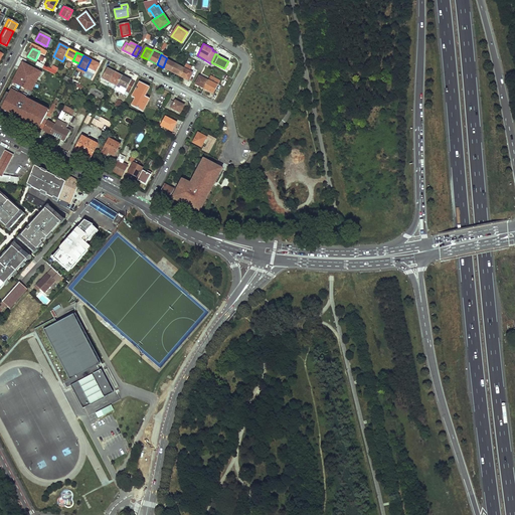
[(91,59),(87,67),(95,71),(99,63),(91,59)]
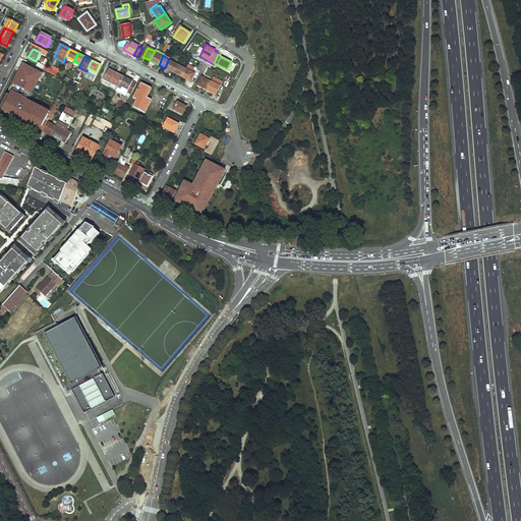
[(173,72),(177,65),(168,60),(165,68),(173,72)]
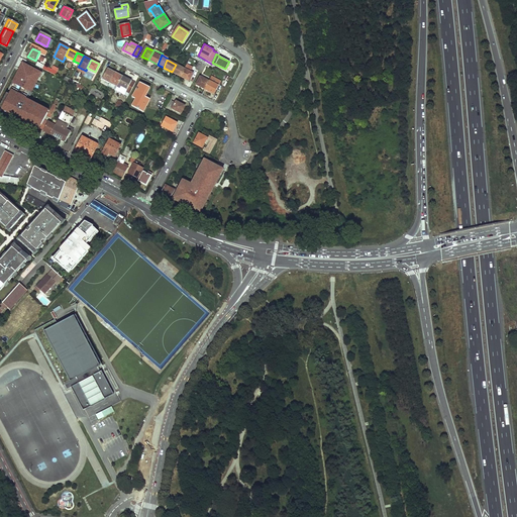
[(0,109),(38,129),(45,117),(23,106),(40,73),(22,64),(0,106),(0,109)]
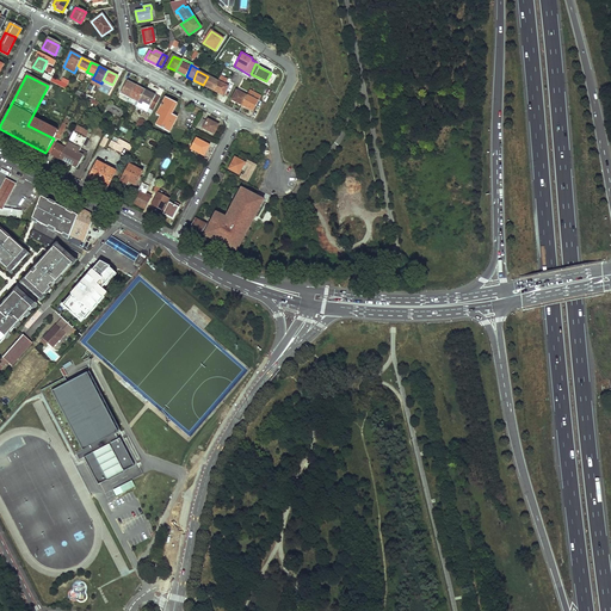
[(213,91),(217,81),(208,76),(203,85),(213,91)]
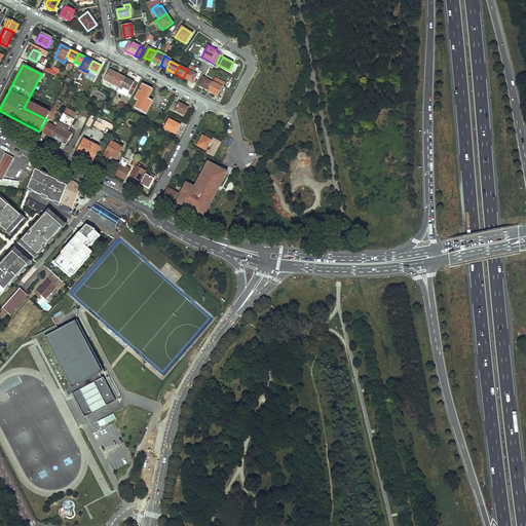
[(187,70),(183,78),(192,82),(196,75),(193,73),(195,68),(190,66),(187,70)]
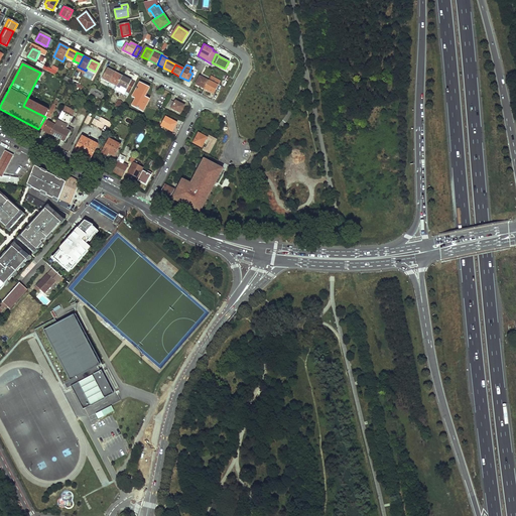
[(42,70),(55,76),(58,69),(52,66),(50,69),(44,66),(42,70)]
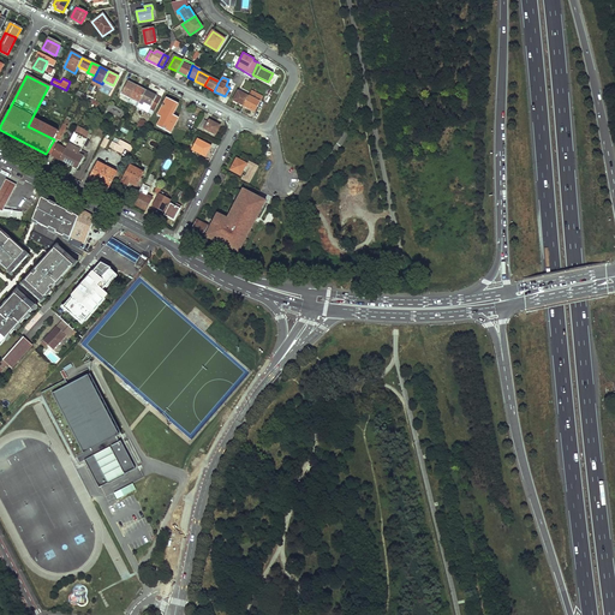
[(130,99),(136,85),(127,82),(121,94),(130,99)]
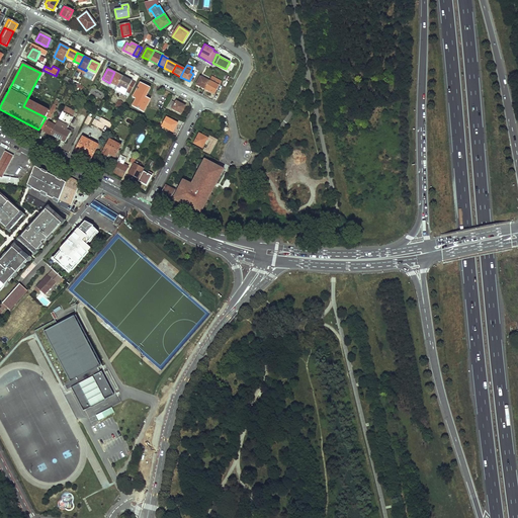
[(114,72),(109,83),(117,86),(122,76),(114,72)]
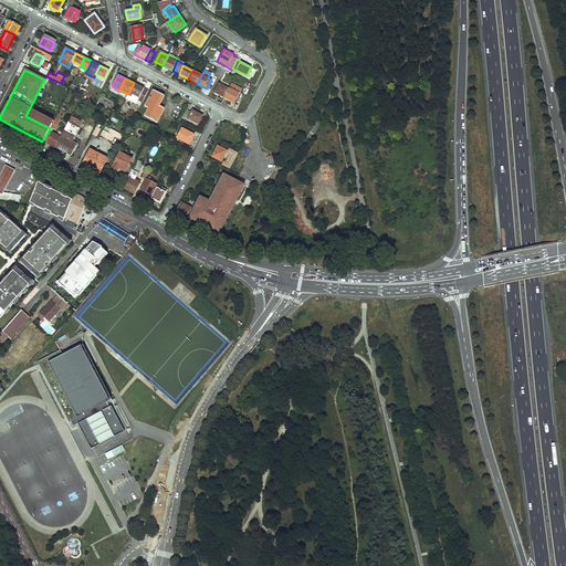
[(148,91),(134,83),(128,94),(127,96),(137,102),(138,100),(142,102),(148,91)]
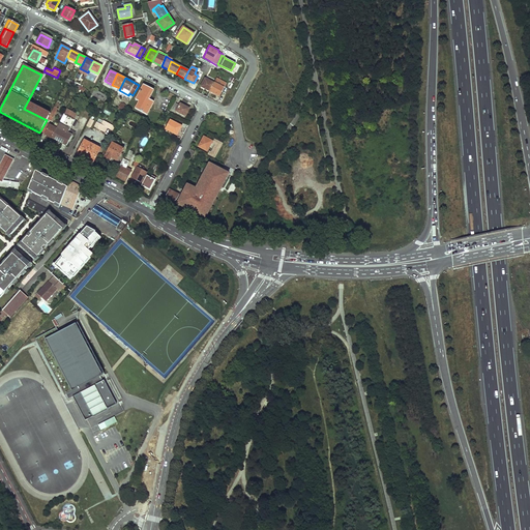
[(210,91),(214,84),(205,79),(201,87),(210,91)]
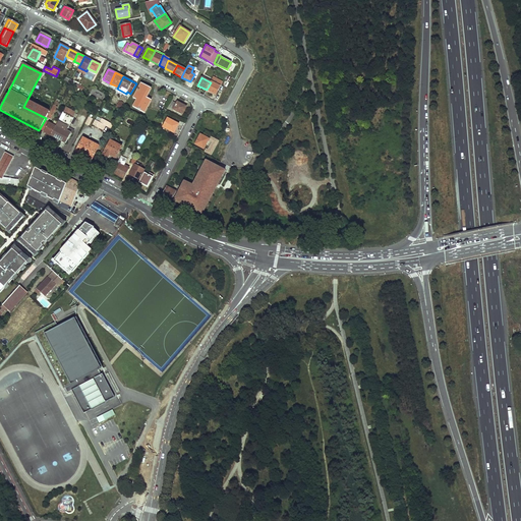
[(211,81),(220,87),(222,82),(213,77),(211,81)]
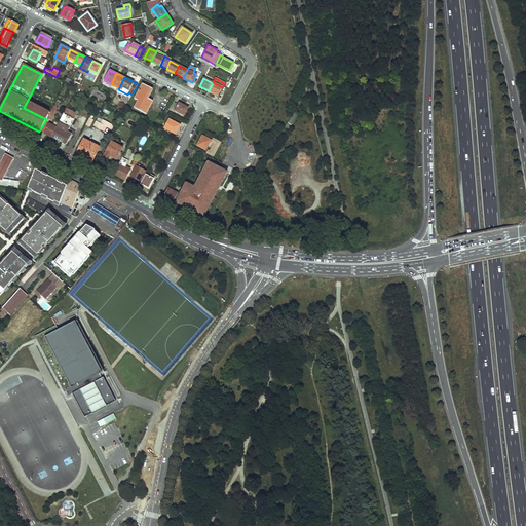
[(218,96),(222,87),(213,82),(213,83),(209,90),(218,96)]
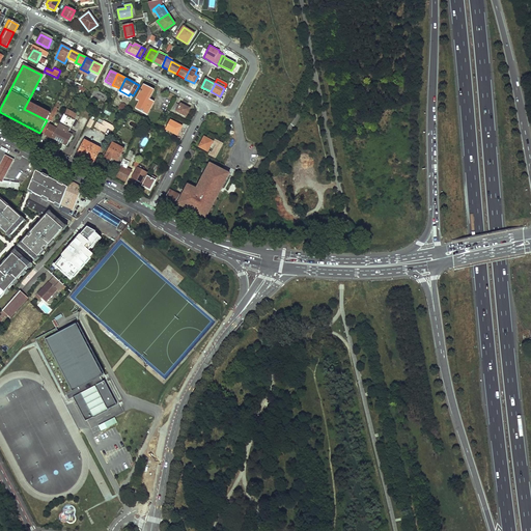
[(139,101),(135,108),(147,115),(155,102),(149,100),(154,90),(143,85),(136,100),(139,101)]
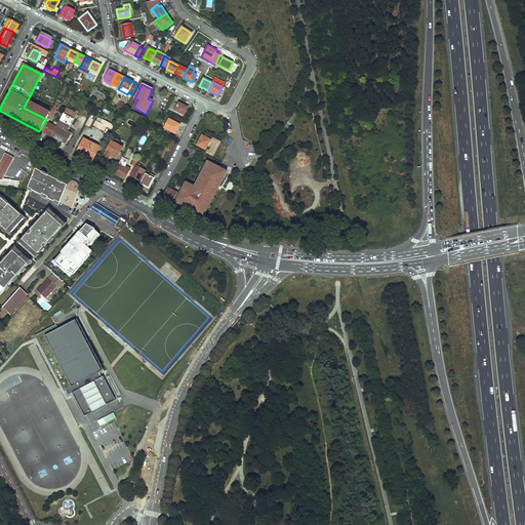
[(93,89),(90,94),(103,101),(106,95),(93,89)]
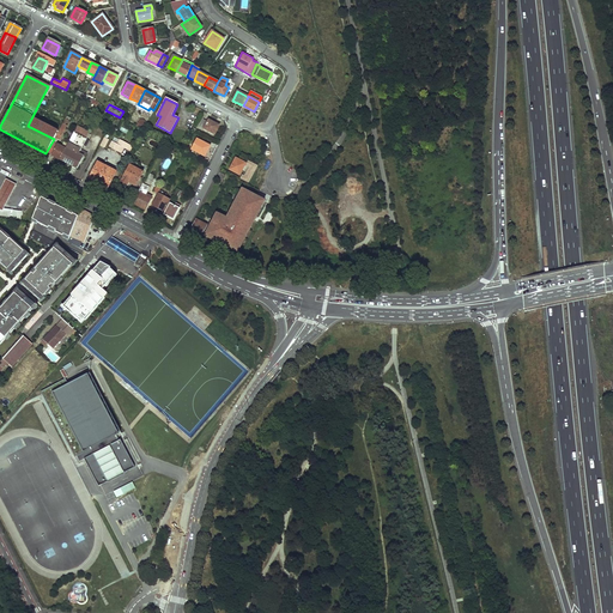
[(202,119),(199,126),(214,134),(219,125),(208,120),(207,121),(202,119)]
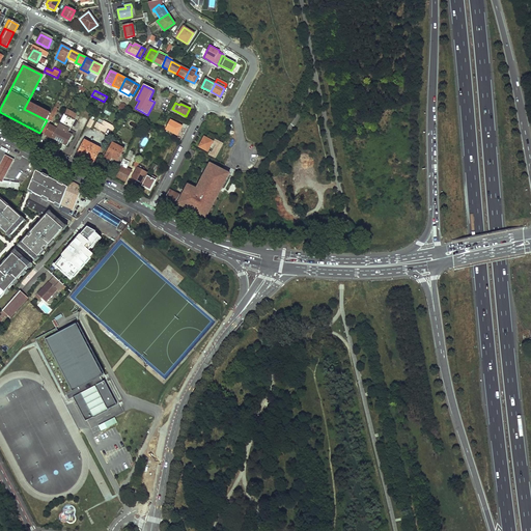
[(54,107),(46,123),(49,124),(51,121),(52,121),(58,109),(54,107)]
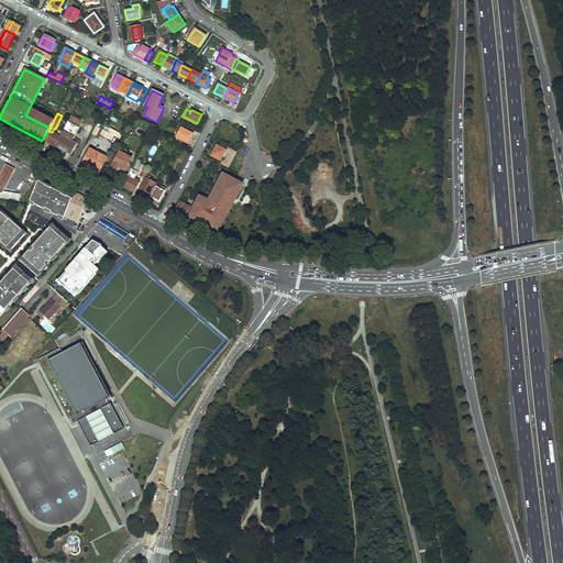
[(81,122),(70,117),(68,122),(61,138),(59,138),(55,147),(70,155),(76,144),(73,142),(80,127),(79,127),(81,122)]
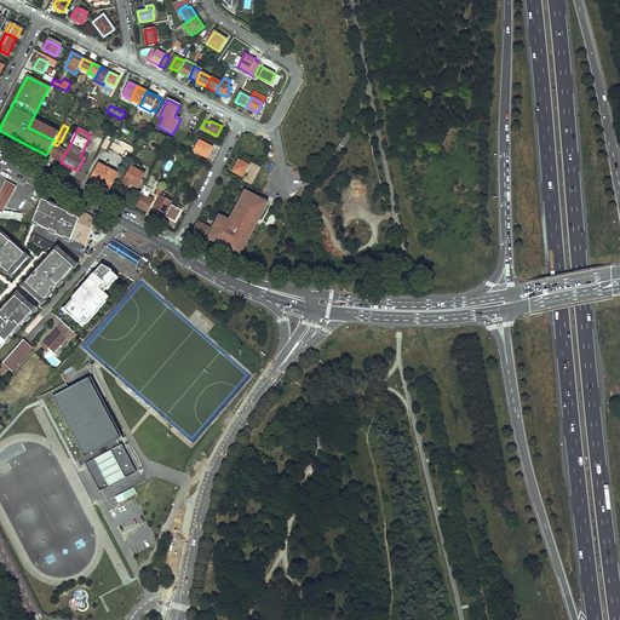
[(199,141),(194,150),(207,158),(212,147),(199,141)]
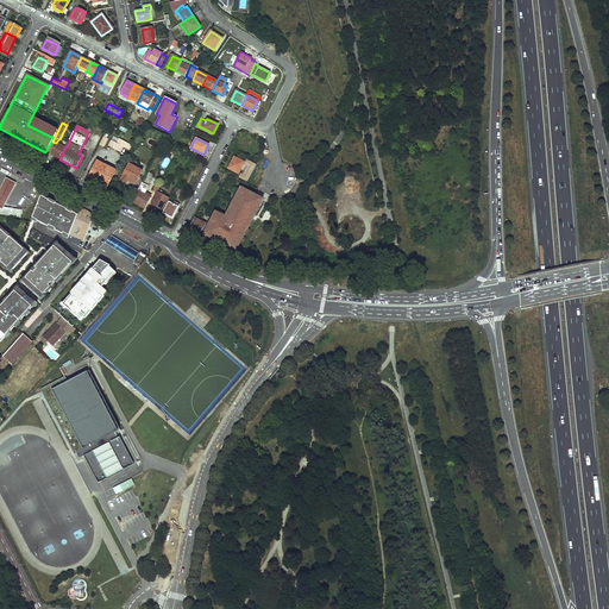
[(131,151),(133,146),(119,139),(117,144),(111,140),(108,146),(120,152),(123,146),(131,151)]
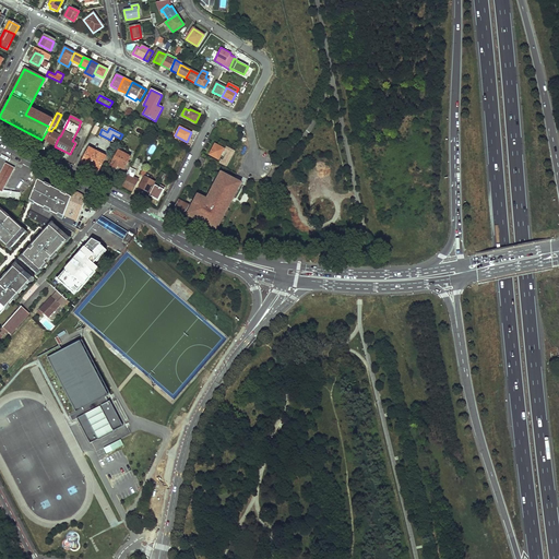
[(55,146),(59,137),(52,132),(48,142),(55,146)]
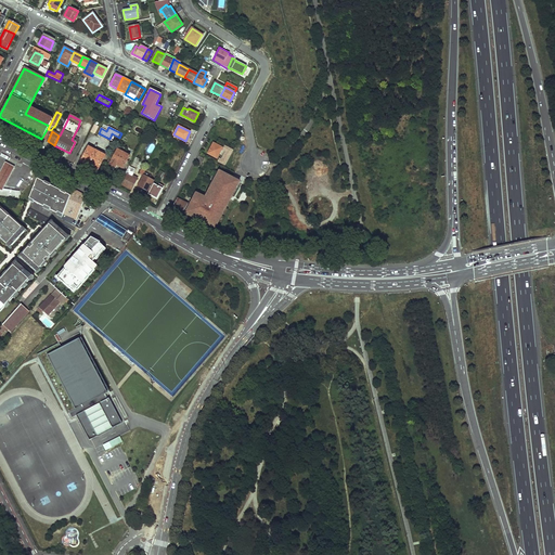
[(214,143),(208,154),(218,158),(222,151),(223,149),(214,143)]
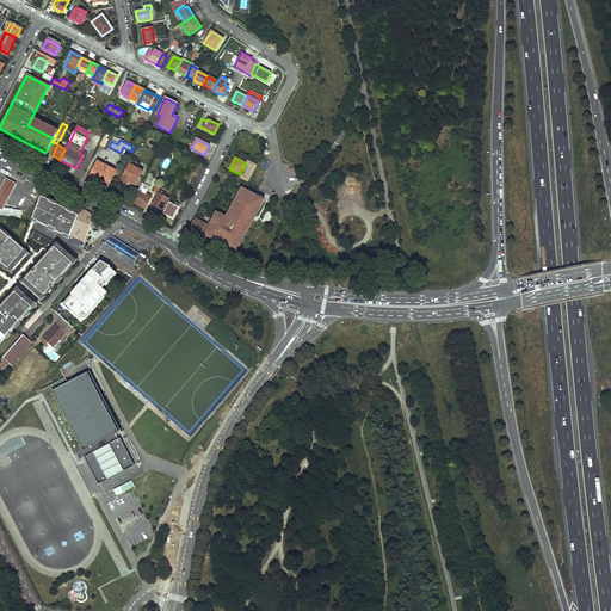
[(246,164),(245,166),(247,167),(244,176),(241,174),(239,178),(247,183),(257,165),(247,160),(246,164)]
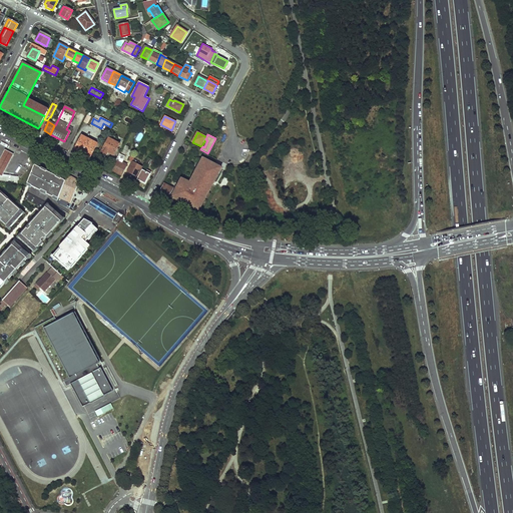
[(81,136),(74,149),(90,157),(97,144),(81,136)]
